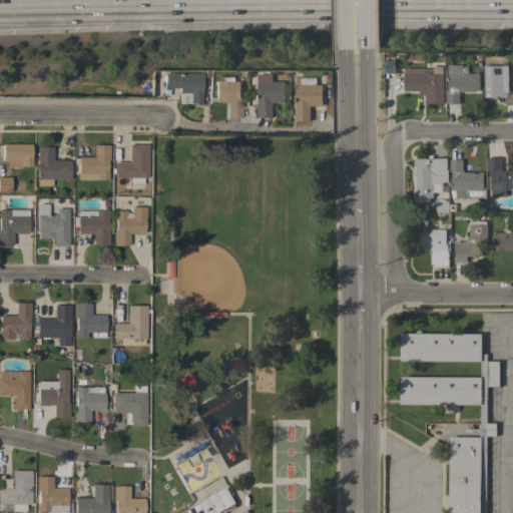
[(480,91),(477,91),(460,91),(460,103),(448,103),(448,90),(449,90),(449,87),(448,87),(448,65),(463,65),(463,73),(476,73),(478,73),(478,72),(480,72),(480,73),(480,91)]
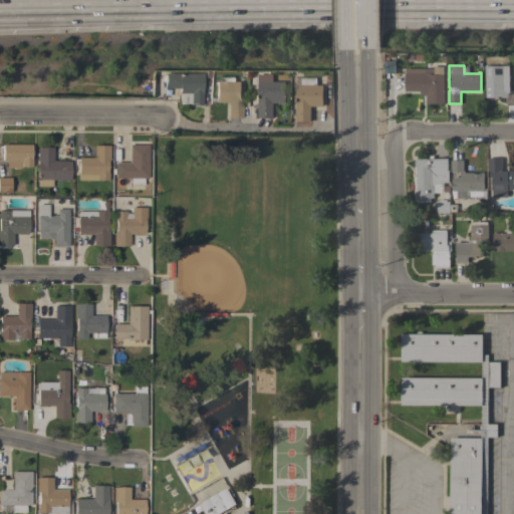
[(486,65),(510,65),(510,90),(513,90),(513,105),(506,105),(507,97),(486,97),(486,65)]
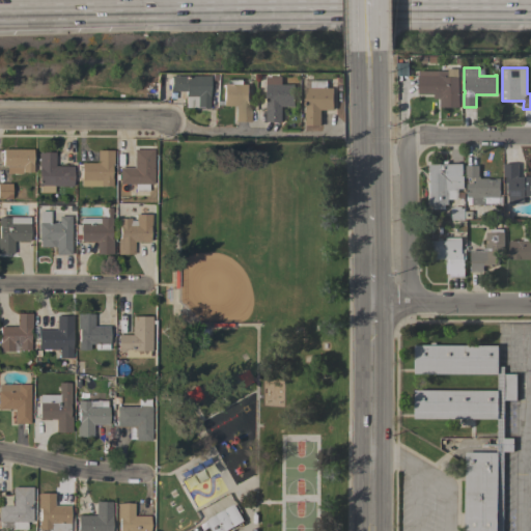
[(418,71),(449,70),(449,68),(459,68),(459,107),(441,107),(441,99),(434,99),(434,93),(419,94),(418,76),(418,71)]
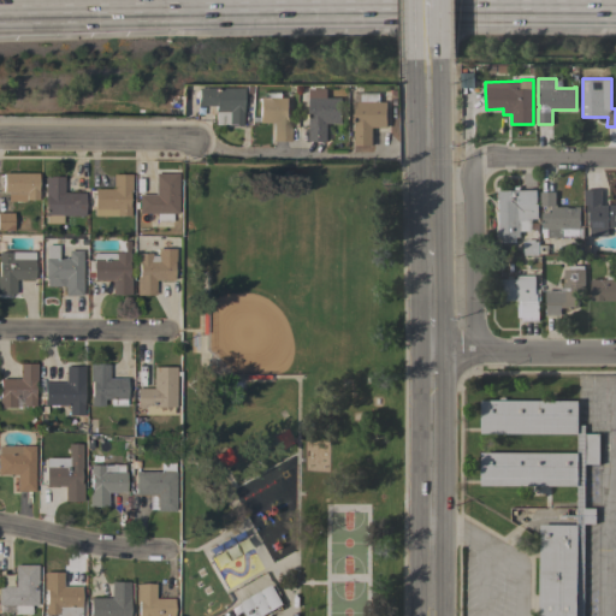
[(241,88),(241,125),(213,125),(213,112),(213,106),(195,106),(195,88),(241,88)]
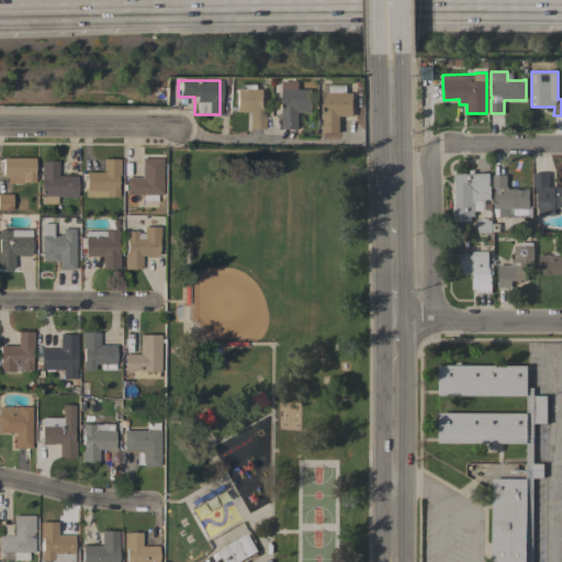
[(312,89),(312,112),(298,112),(298,128),(282,128),(282,80),(298,80),(298,89),(312,89)]
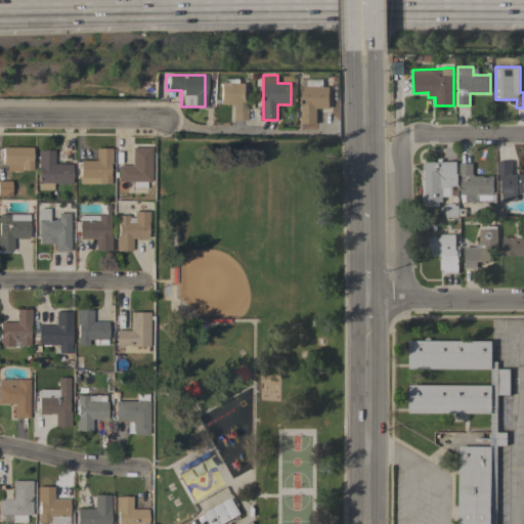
[(247,120),(231,120),(231,104),(219,104),(219,83),(226,83),(226,79),(241,79),(241,83),(246,83),(247,120)]
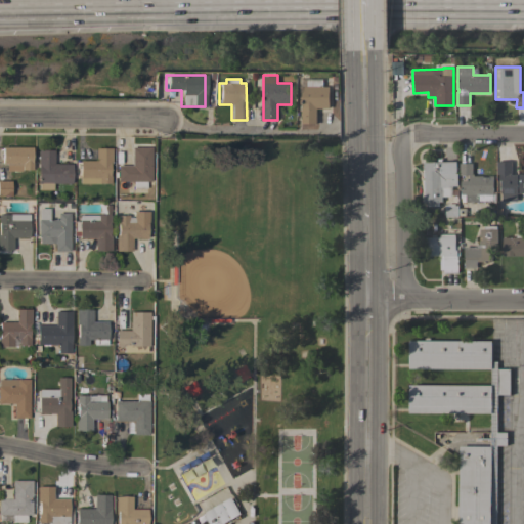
[(302,86),(307,86),(307,79),(323,79),(323,86),(329,86),(329,108),(316,108),(316,124),(301,124),(302,86)]
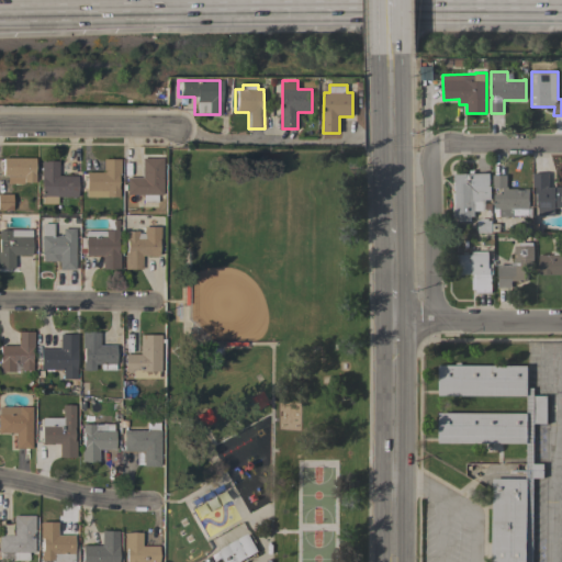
[(34,158),(34,173),(34,182),(23,182),(23,183),(7,183),(7,176),(1,176),(1,158),(34,158)]
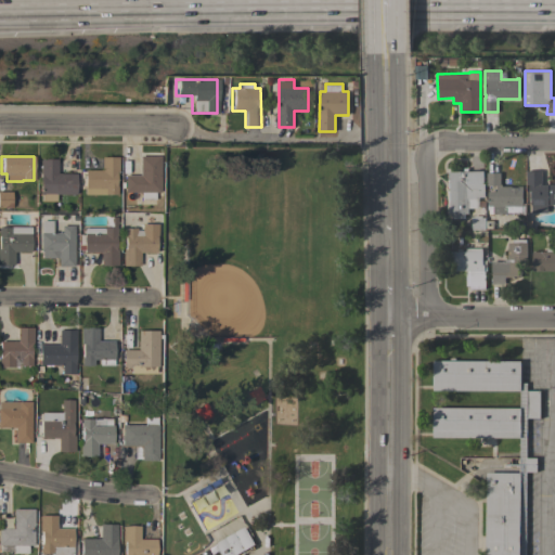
[(159,192),(154,192),(154,199),(141,199),(141,192),(132,192),(132,198),(126,198),(126,192),(124,192),(124,176),(139,176),(139,156),(159,156),(159,192)]
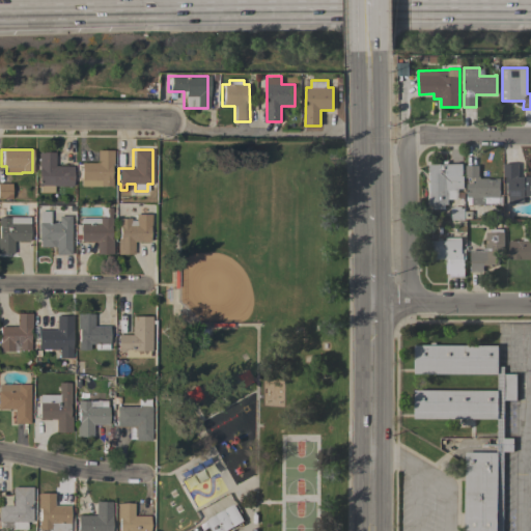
[(96,163),(96,150),(112,150),(112,166),(110,166),(110,178),(111,178),(111,187),(81,187),(81,163),(96,163)]
